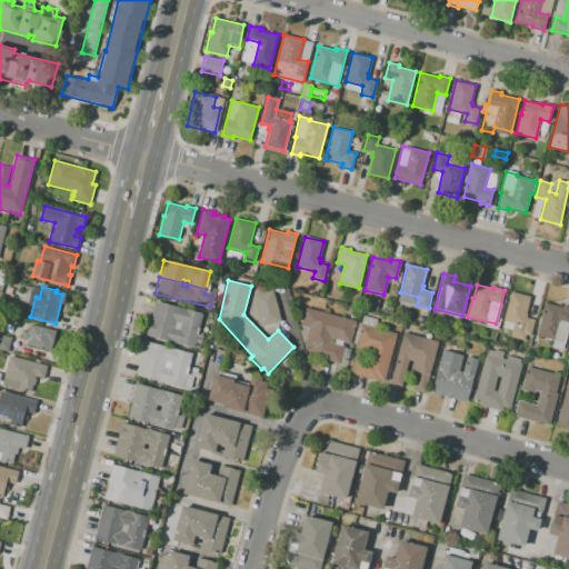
[(253,296),(273,290),(281,321),(261,326),(253,296)]
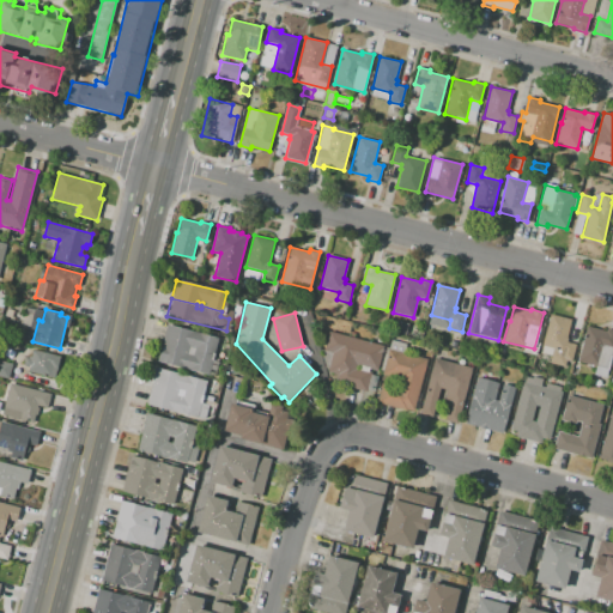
[(551,314),(571,319),(566,338),(569,338),(568,343),(576,344),(571,363),(566,362),(565,366),(550,363),(553,347),(542,345),(551,314)]
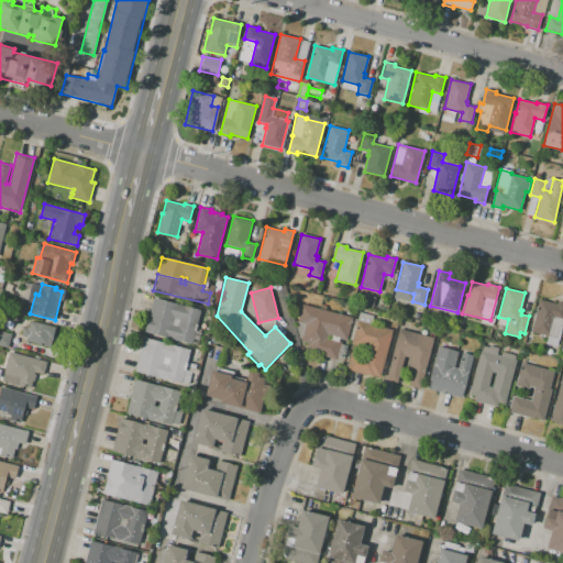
[(365,295),(374,297),(372,308),(363,306),(365,295)]
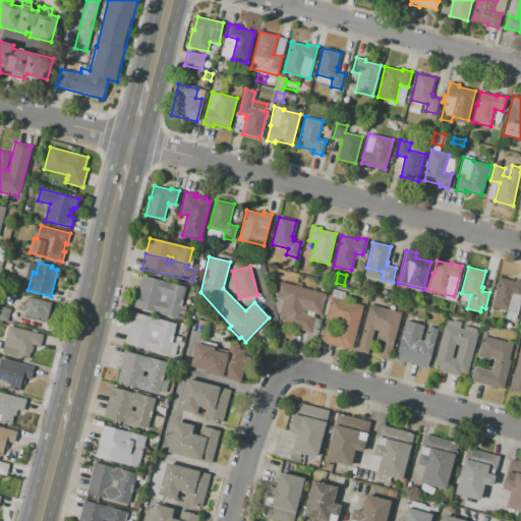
[(158,298),(136,293),(140,277),(183,288),(179,303),(162,299),(163,296),(159,295),(158,298)]
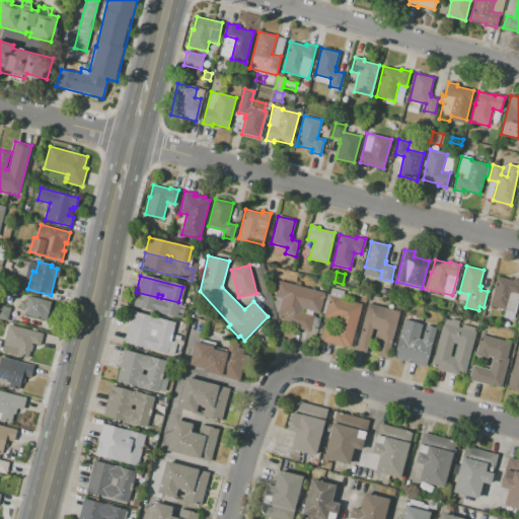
[(518,280),(518,297),(514,319),(503,317),(505,310),(489,306),(496,276),(514,280),(514,279),(518,280)]
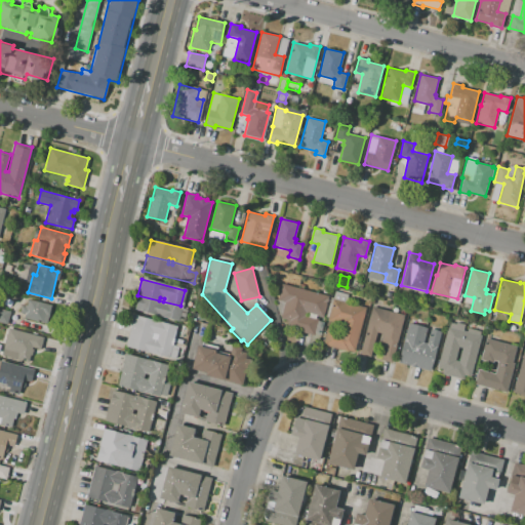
[(329,295),(323,317),(306,313),(305,316),(318,319),(314,335),(288,329),(290,321),(280,318),(284,301),(278,299),(282,283),(329,295)]
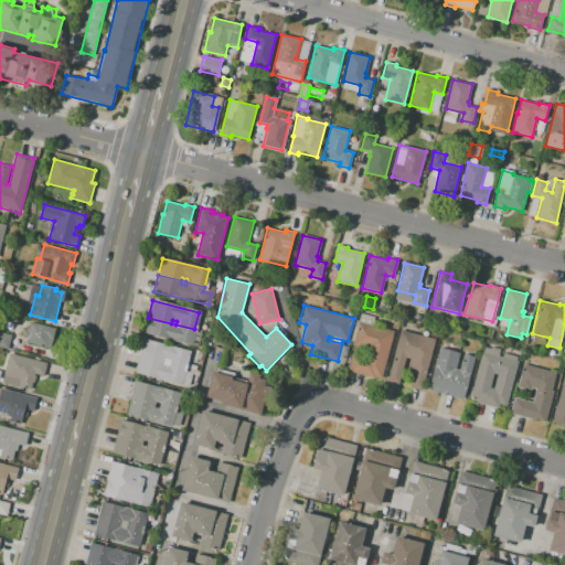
[(382,376),(364,372),(363,374),(348,371),(352,353),(365,356),(366,349),(352,345),(353,342),(351,341),(355,320),(359,320),(360,313),(375,317),(373,326),(394,330),(382,376)]
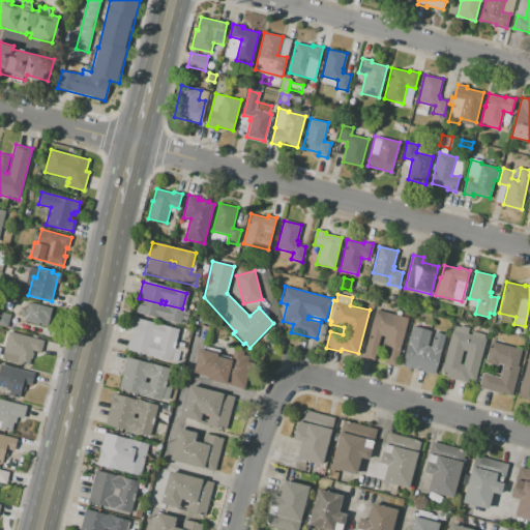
[(182,308),(181,313),(187,314),(185,326),(135,314),(139,298),(160,303),(160,306),(165,306),(165,304),(182,308)]
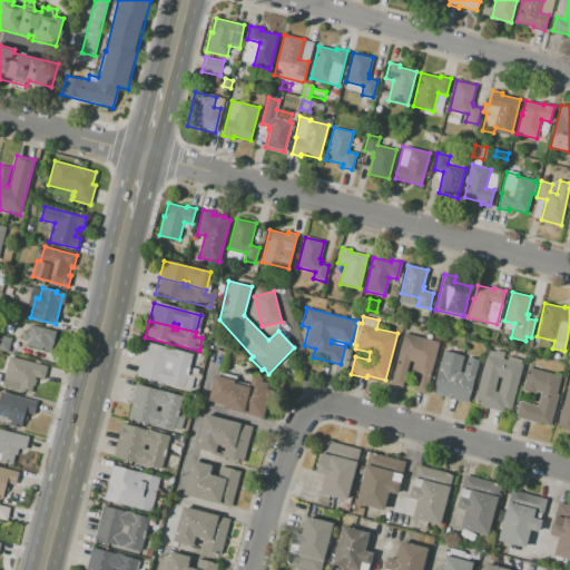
[(51,351),(26,344),(27,341),(21,340),(23,332),(29,333),(31,325),(56,332),(51,351)]
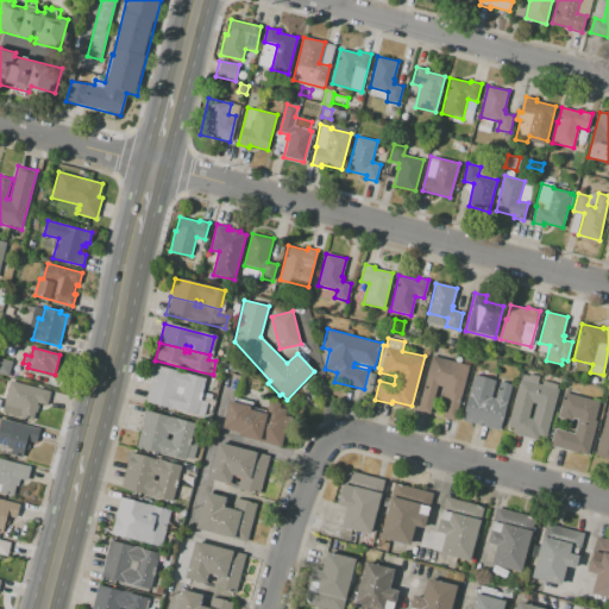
[(469,365),(454,420),(443,418),(446,400),(441,399),(445,387),(437,385),(434,395),(434,394),(429,414),(416,412),(431,356),(469,365)]
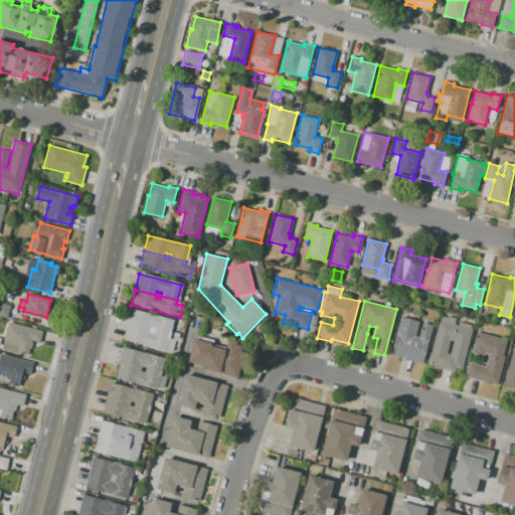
[(7,319),(0,317),(0,302),(11,306),(7,319)]
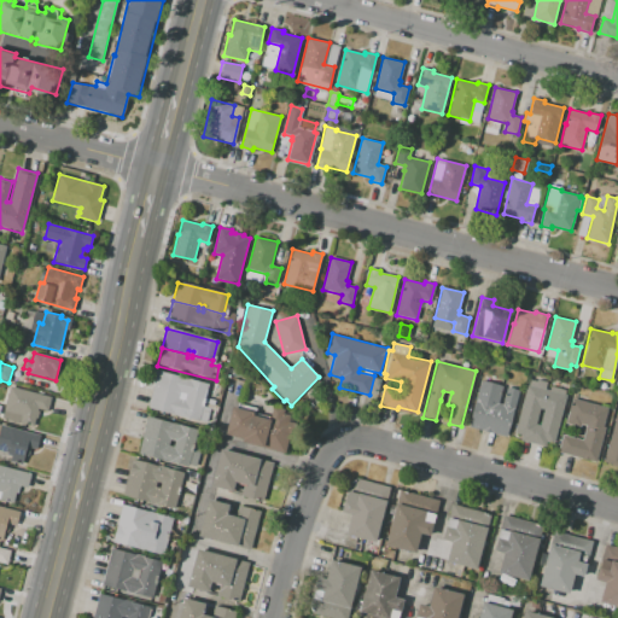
[(178,397),(152,391),(157,372),(208,385),(203,403),(182,398),(184,395),(179,394),(178,397)]
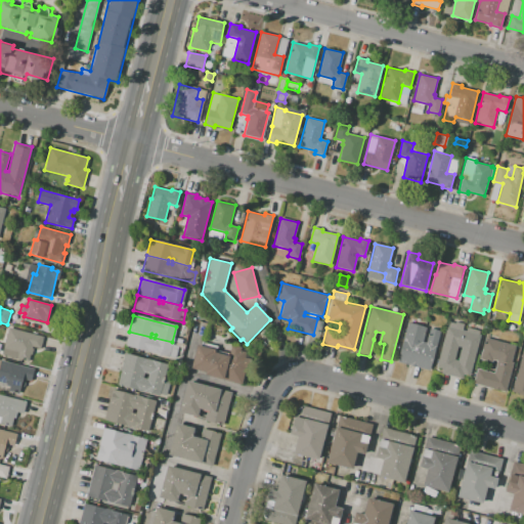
[(480,331),(469,376),(464,375),(463,377),(436,370),(447,326),(449,326),(450,321),(455,323),(455,321),(464,323),(463,330),(467,331),(468,326),(480,331)]
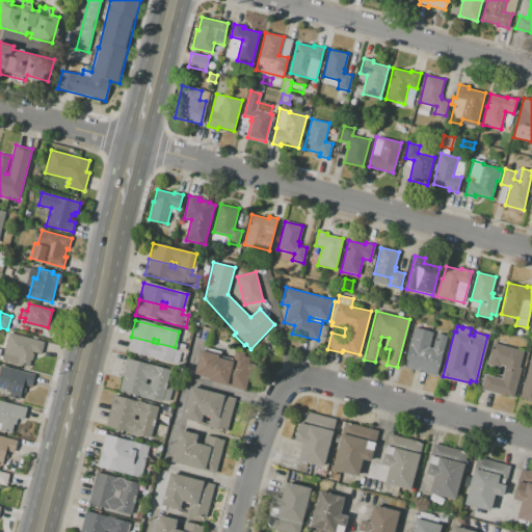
[(436,377),(404,369),(415,327),(433,331),(429,346),(433,347),(436,333),(447,335),(436,377)]
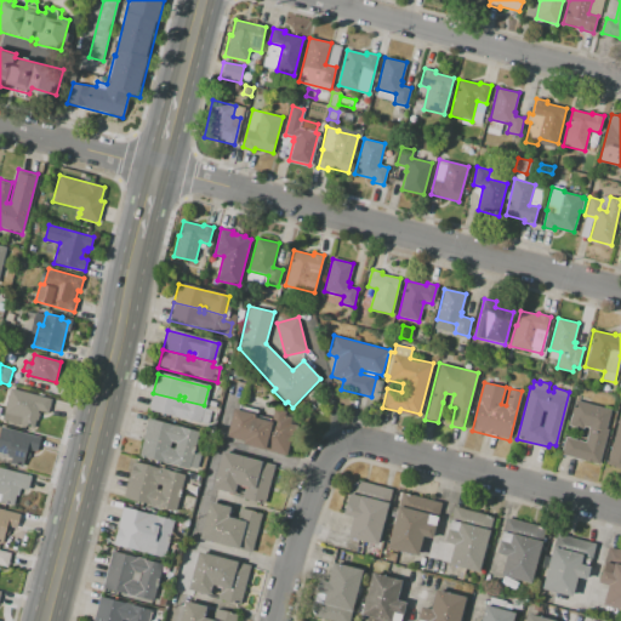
[(10,387),(52,399),(49,414),(39,411),(39,412),(40,414),(38,421),(36,421),(34,428),(1,420),(10,387)]
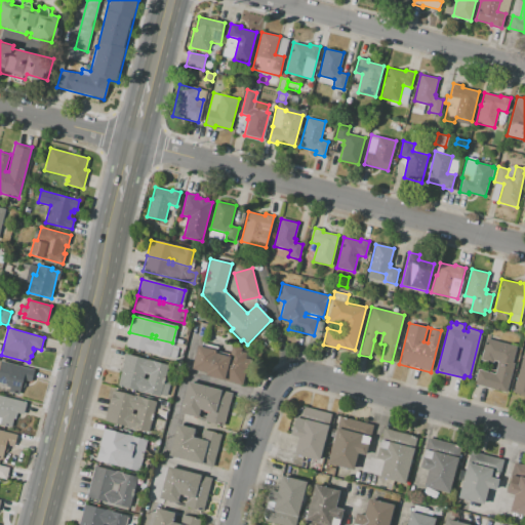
[(172,342),(171,347),(177,348),(174,360),(125,348),(129,332),(151,337),(151,340),(155,341),(155,338),(172,342)]
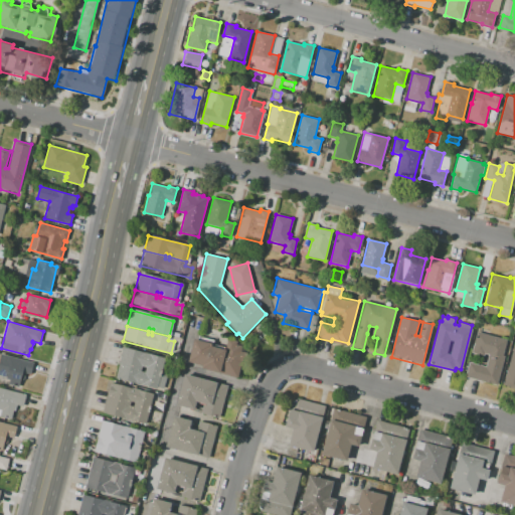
[(507,340),(496,384),(466,377),(469,362),(485,366),(488,355),(472,351),(477,332),(507,340)]
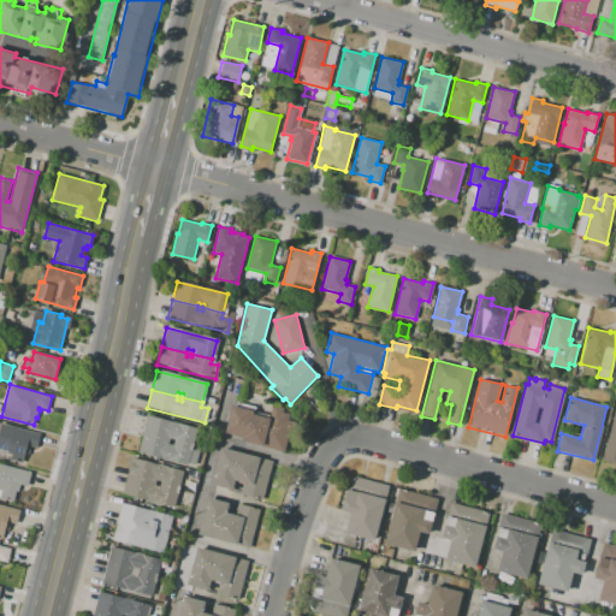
[(232,406),(254,410),(253,415),(270,419),(273,404),(289,408),(285,424),(291,425),(285,451),(242,440),(242,437),(225,432),(232,406)]
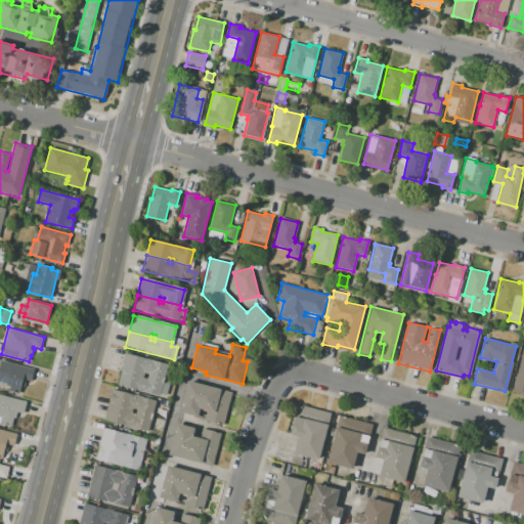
[(523,350),(523,394),(512,392),(522,350),(523,350)]
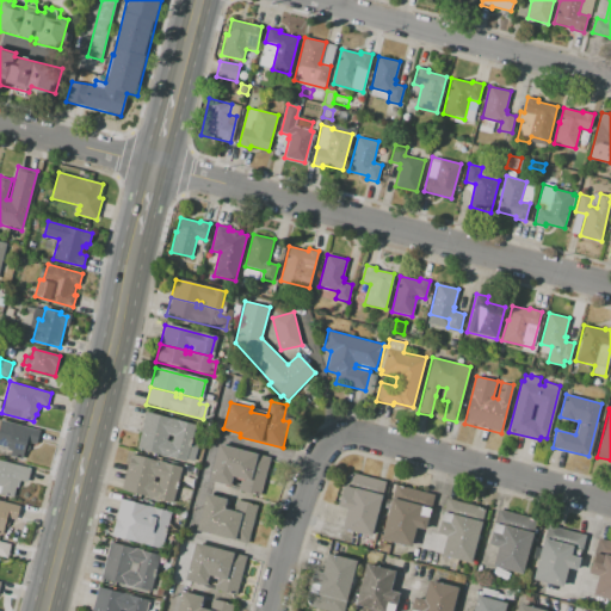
[(166,437),(141,431),(146,413),(196,425),(191,443),(171,438),(172,436),(167,434),(166,437)]
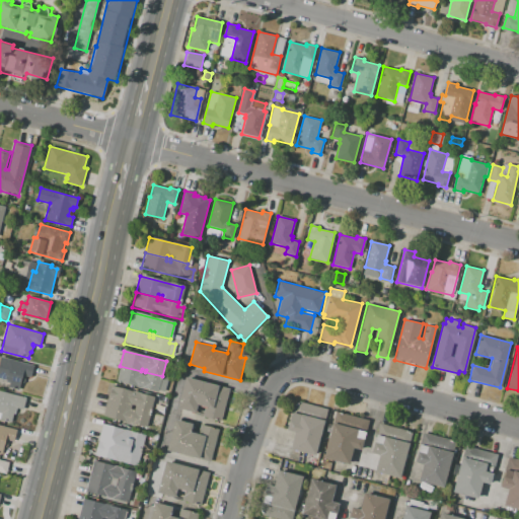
[(0,361),(1,357),(34,366),(31,377),(26,375),(24,383),(22,382),(20,390),(9,387),(10,381),(0,378),(0,361)]
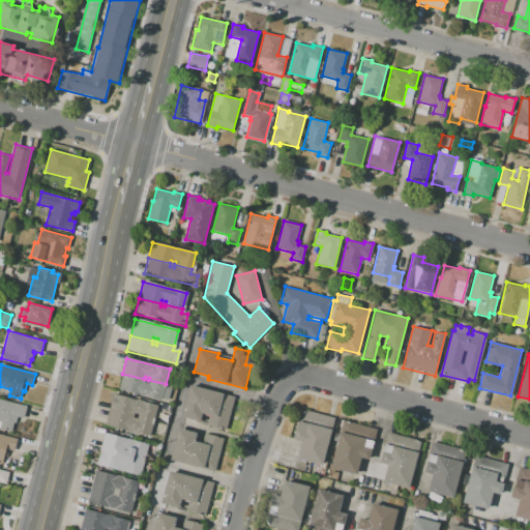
[(166,384),(172,386),(168,402),(118,389),(122,374),(144,379),(143,382),(147,383),(148,380),(166,384)]
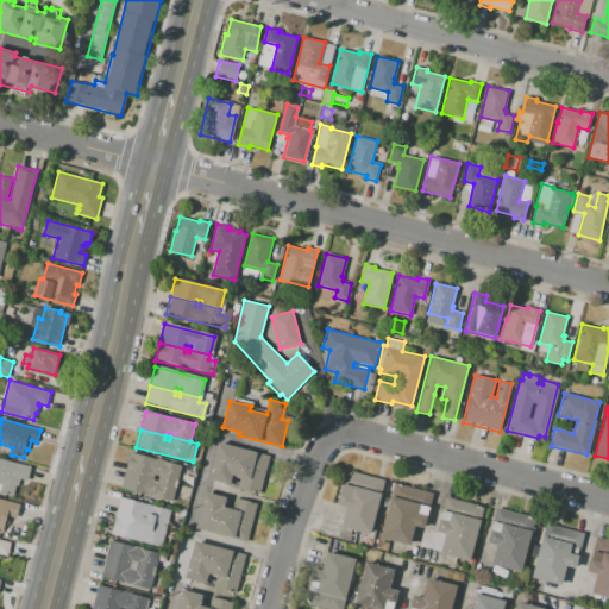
[(218,443),(269,456),(261,495),(238,489),(242,477),(232,476),(230,485),(209,481),(218,443)]
